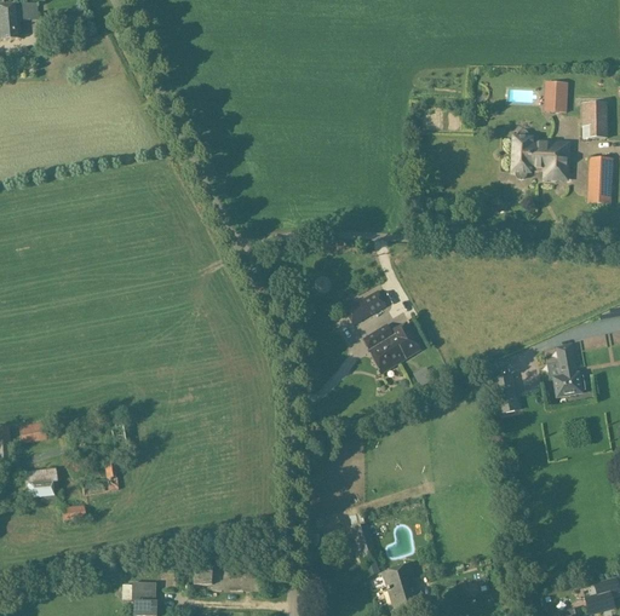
[(18,18),(34,17),(33,1),(0,4),(0,39),(19,38),(18,18)]
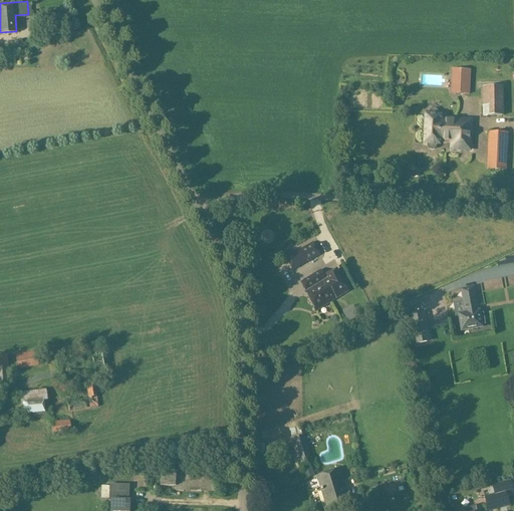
[(471,67),(452,66),(450,91),(470,92),(471,67)]
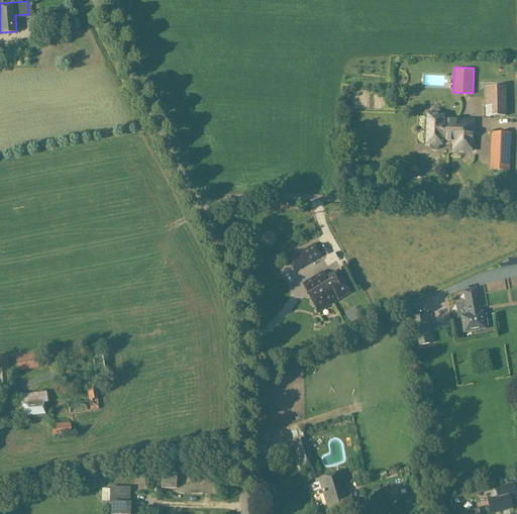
[(505,85),(486,85),(486,101),(486,114),(506,114),(505,85)]
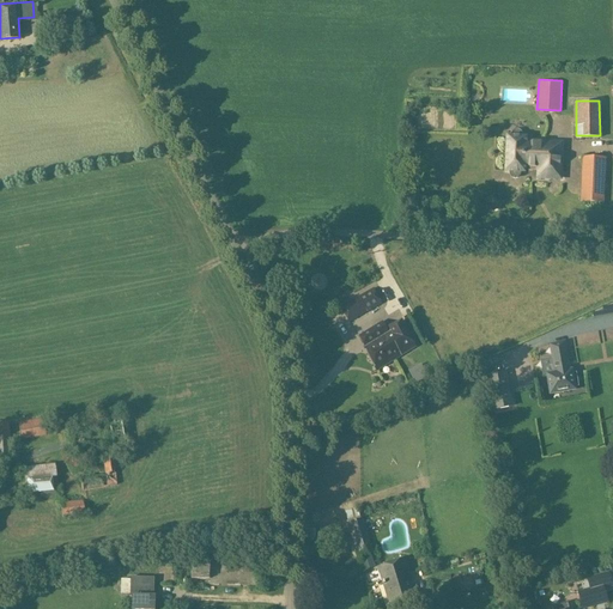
[(526,135),(523,135),(523,132),(522,129),(521,128),(517,127),(515,128),(513,129),(513,132),(511,134),(509,134),(507,168),(510,168),(510,170),(510,172),(513,175),(515,176),(517,176),(520,174),(521,172),(521,169),(525,169),(525,165),(539,165),(539,175),(560,176),(562,140),(526,139),(526,135)]
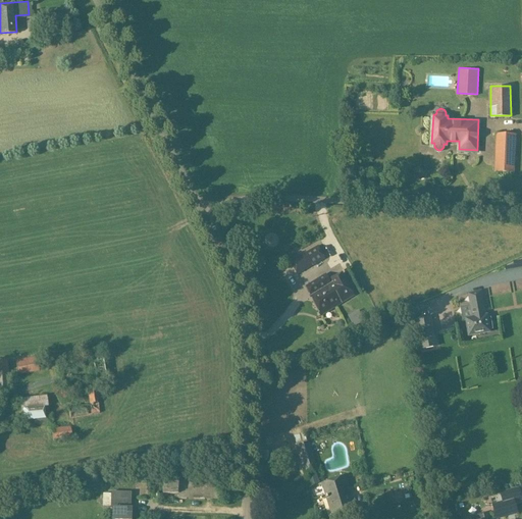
[(494,170),(514,170),(515,132),(496,132),(494,164),(494,170)]
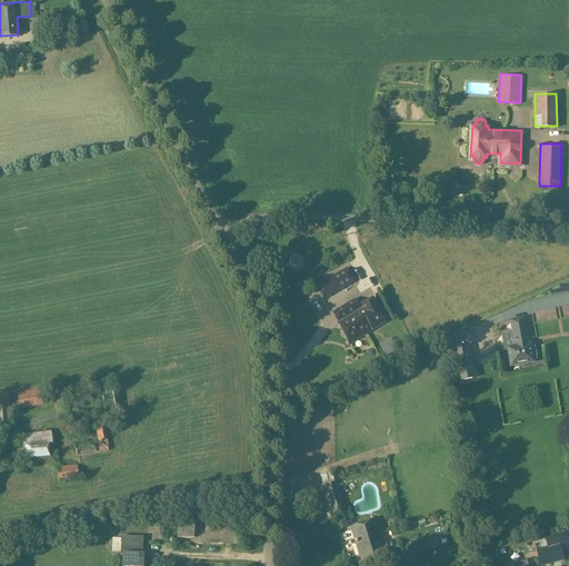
[(325,297),(355,280),(347,266),(317,283),(325,297)]
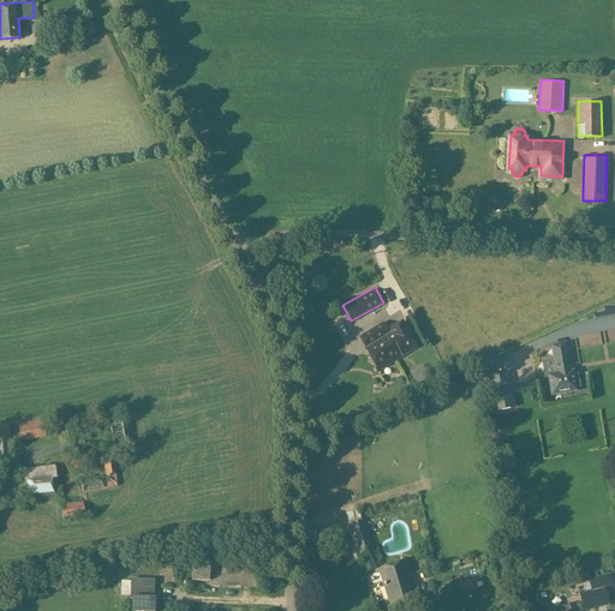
[(382,321),(359,335),(370,354),(378,370),(417,346),(402,319),(390,325),(392,328),(388,329),(382,321)]
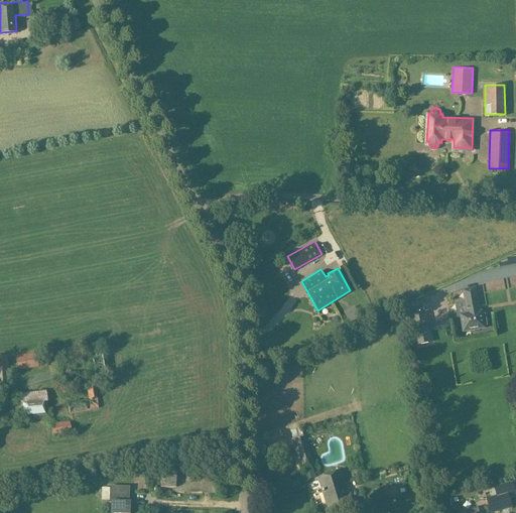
[(482,309),(481,309),(477,285),(462,288),(467,312),(461,313),(464,330),(485,326),(484,324),(488,324),(486,311),(482,312),(482,309)]
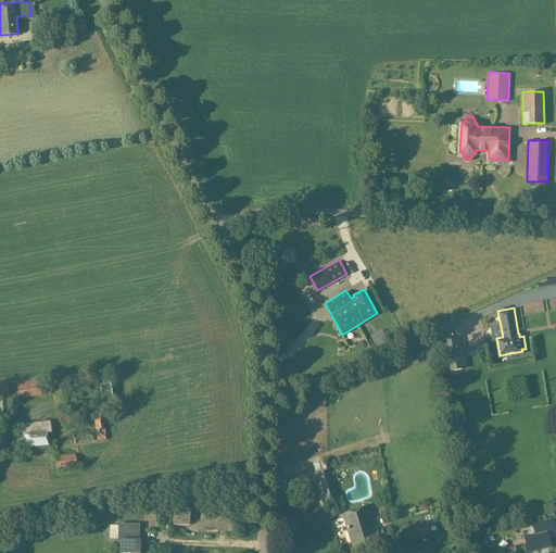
[(382,327),(370,334),(377,346),(389,339),(382,327)]
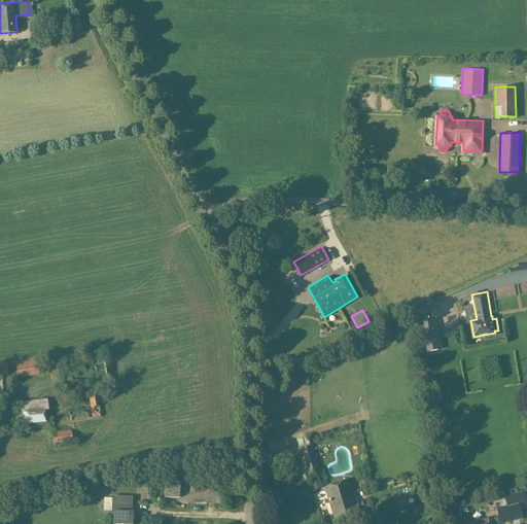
[(438,333),(435,319),(420,322),(424,345),(426,352),(442,349),(438,333)]
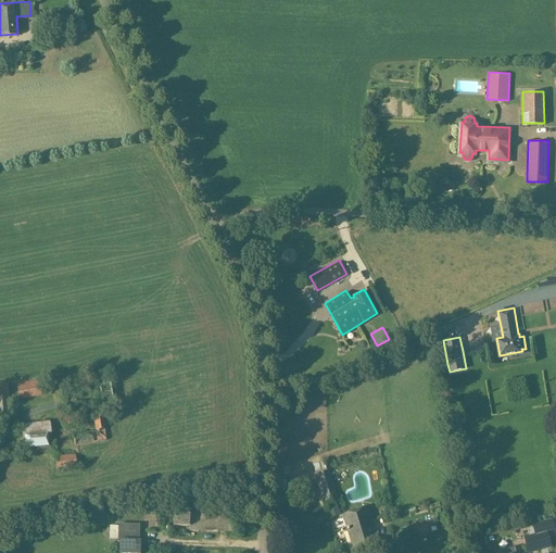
[(39,377),(16,380),(19,397),(42,393),(39,377)]
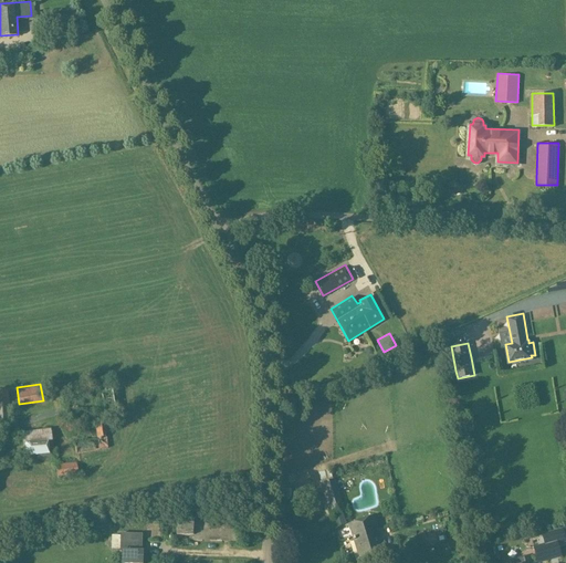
[(51,426),(22,430),(25,461),(55,458),(53,437),(52,438),(51,426)]
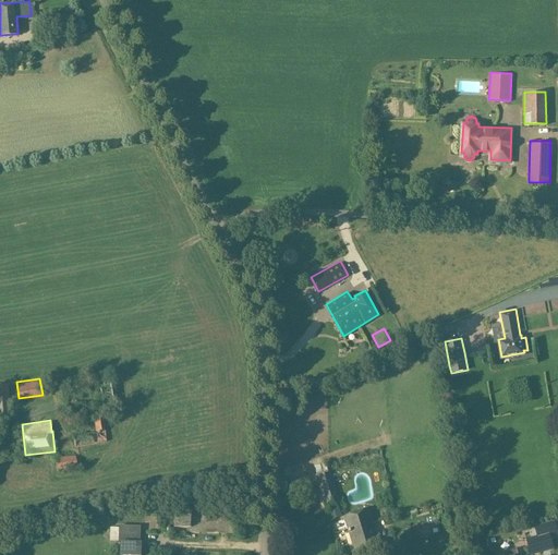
[(72,433),(73,444),(106,441),(104,425),(100,426),(99,420),(94,421),(95,431),(72,433)]
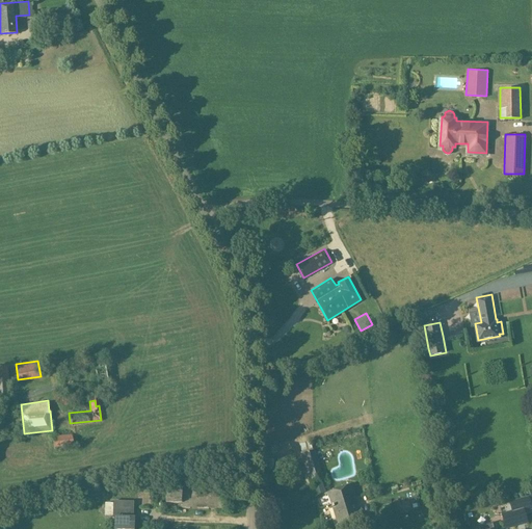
[(52,433),(53,443),(72,442),(72,432),(52,433)]
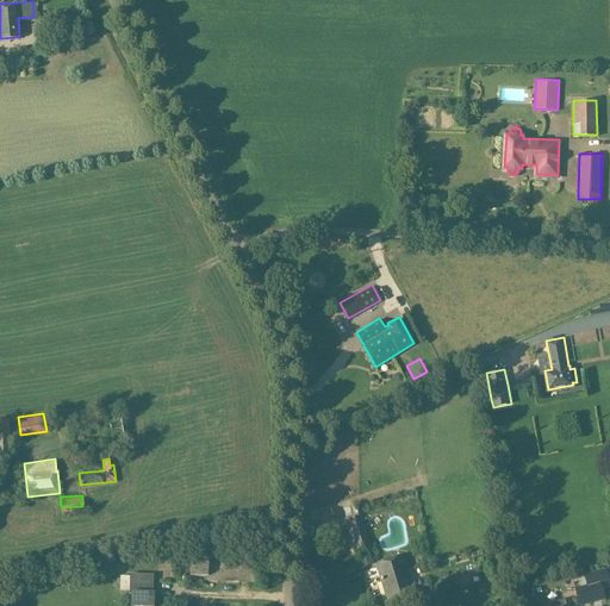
[(355,503),(343,505),(346,516),(356,513),(355,503)]
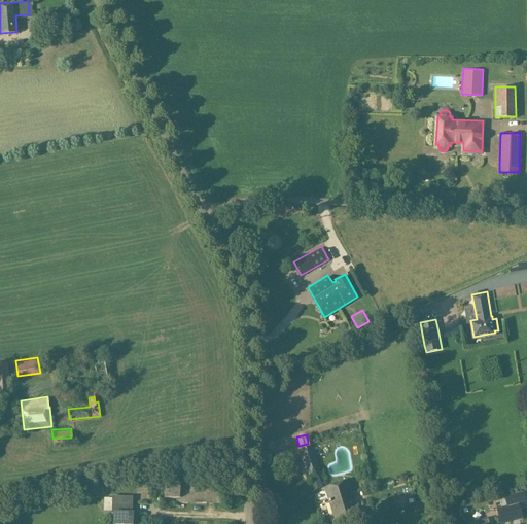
[(321,474),(312,444),(297,448),(305,469),(308,478),(311,477),(321,474)]
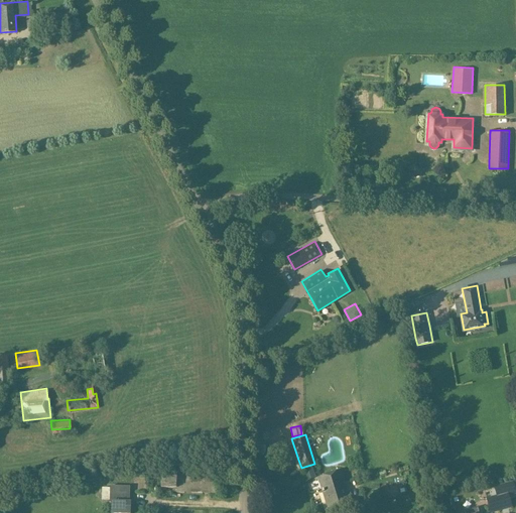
[(305,467),(306,477),(314,475),(312,466),(305,467)]
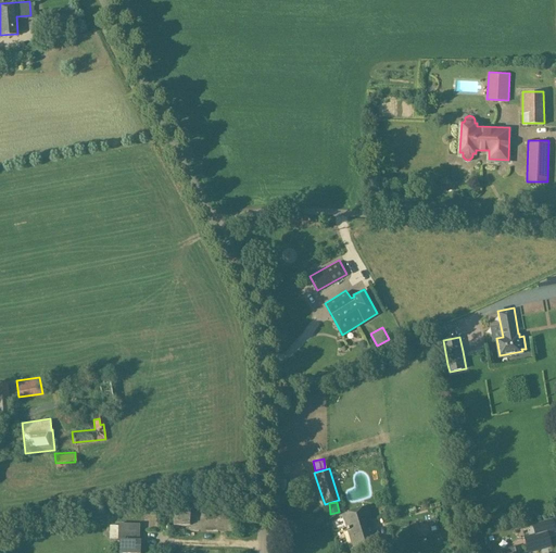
[(343,513),(353,547),(354,552),(373,552),(382,551),(378,539),(378,540),(367,505),(343,513)]
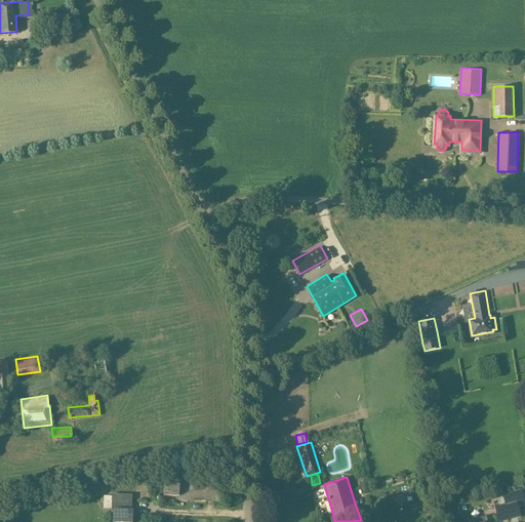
[(180,480),(164,479),(164,494),(180,495),(180,499),(221,500),(223,480),(180,479),(180,480)]
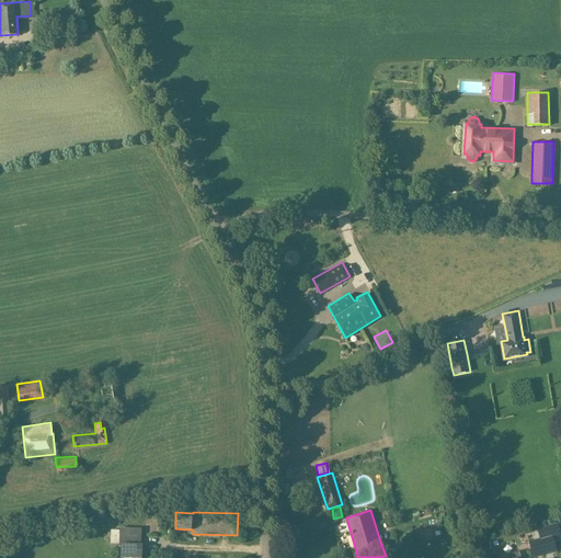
[(141,527),(130,527),(119,526),(119,544),(122,544),(122,557),(141,557),(141,548),(142,544),(140,544),(141,533),(141,527)]
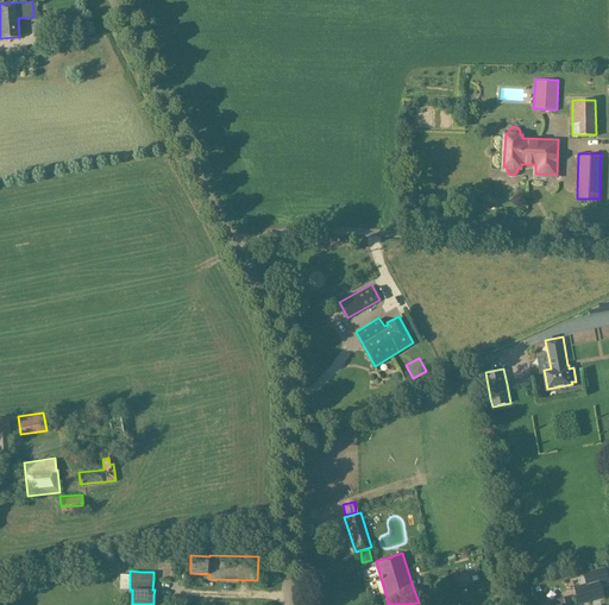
[(600,578),(575,585),(579,604),(604,596),(600,578)]
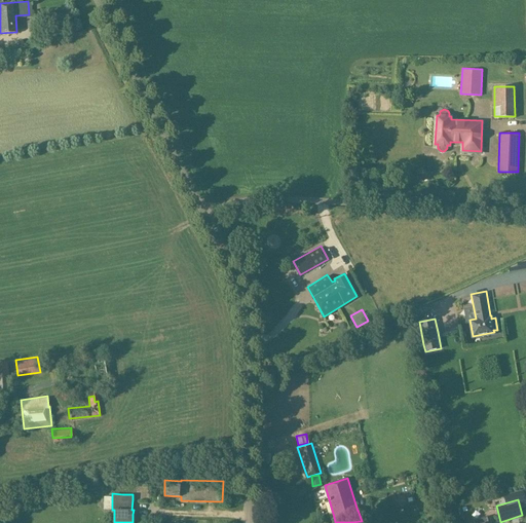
[(474,518),(475,522),(490,522),(488,514),(474,518)]
